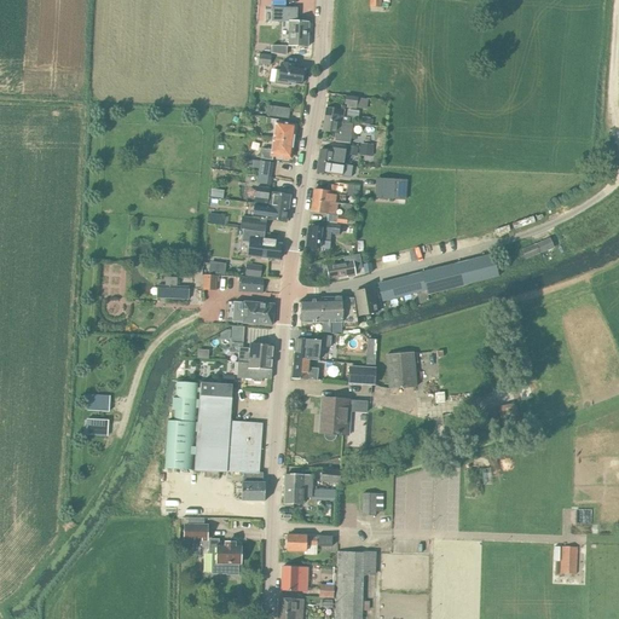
[(288,46),(295,46),(307,47),(308,23),(298,22),(298,9),(273,7),(272,21),(289,22),(288,46)]
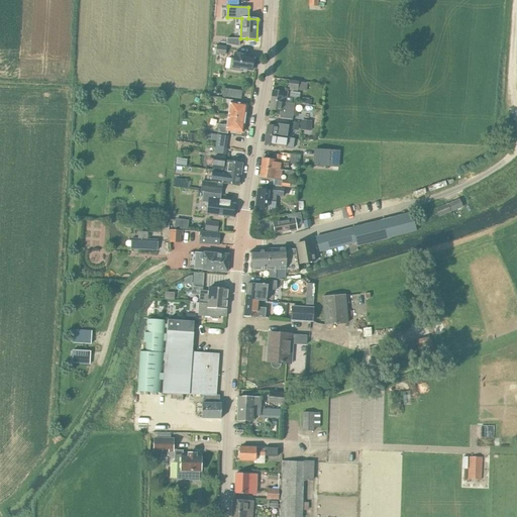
[(226,38),(226,44),(238,46),(238,38),(226,38)]
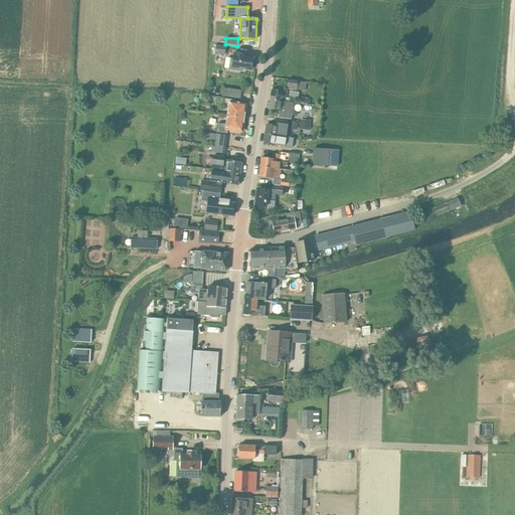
[(216,45),(215,54),(225,55),(226,45),(216,45)]
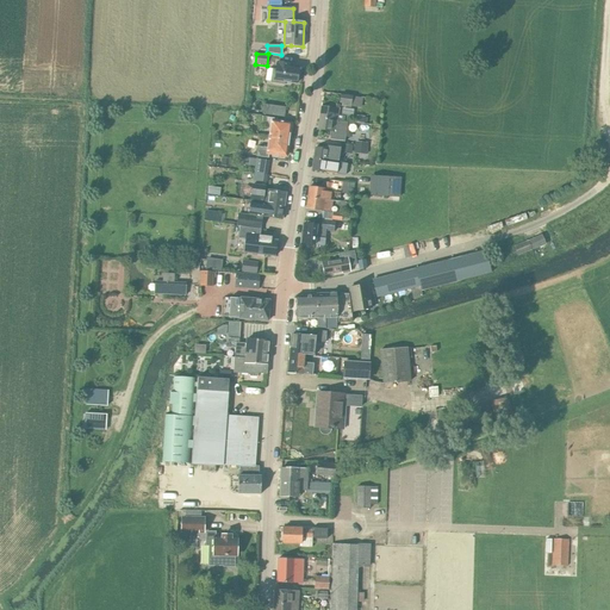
[(285,81),(297,83),(299,67),(291,66),(291,64),(278,62),(277,70),(273,69),(272,82),(284,85),(285,81)]
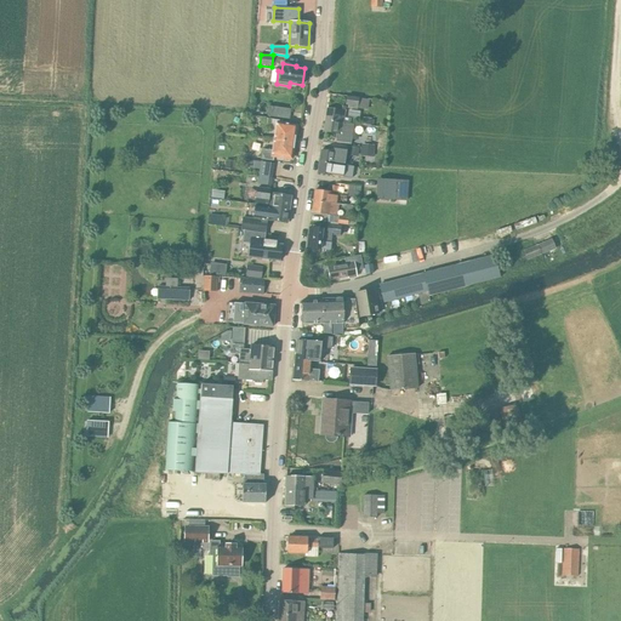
[(347,96),(346,104),(349,104),(348,108),(357,109),(359,97),(347,96)]
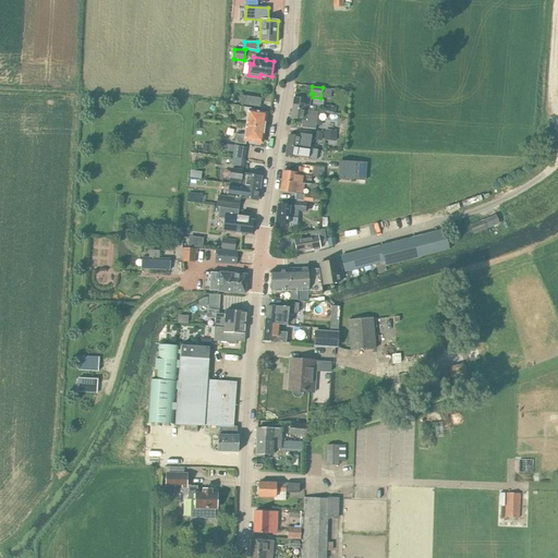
[(292,107),(315,110),(316,106),(310,106),(310,100),(311,96),(306,96),(306,99),(294,98),(292,107)]
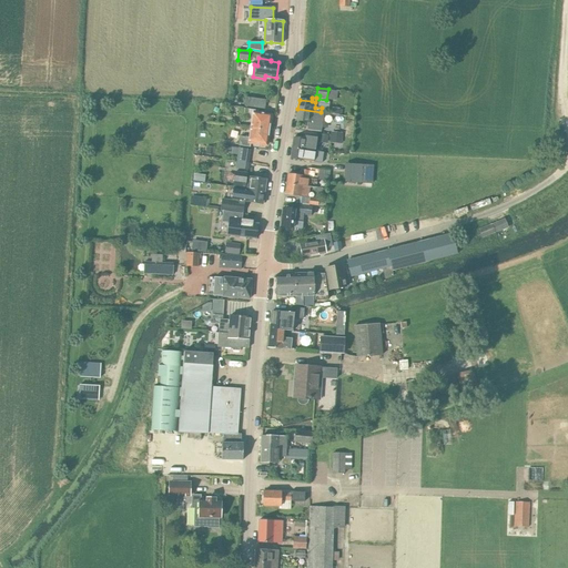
[(246,108),(254,109),(265,110),(266,102),(254,101),(254,103),(247,102),(246,108)]
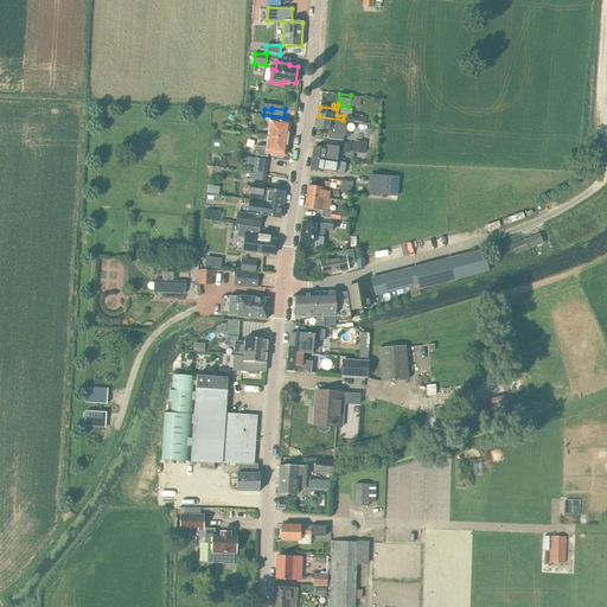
[(250,115),(249,127),(260,128),(261,116),(250,115)]
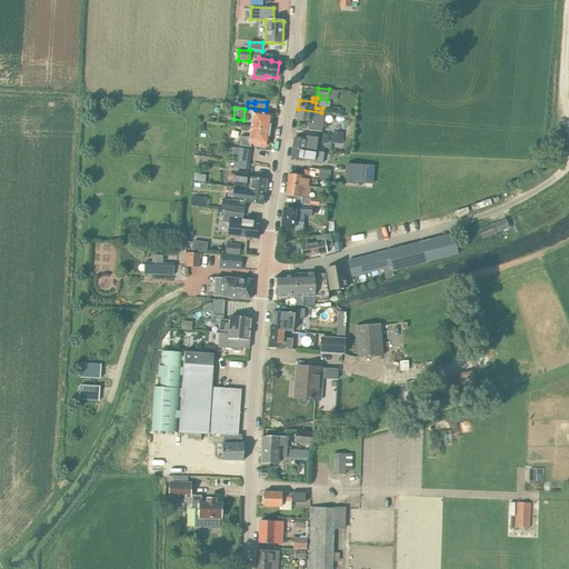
[(253,118),(252,128),(271,131),(272,122),(270,121),(271,116),(255,113),(251,113),(252,110),(246,109),(245,117),(253,118)]
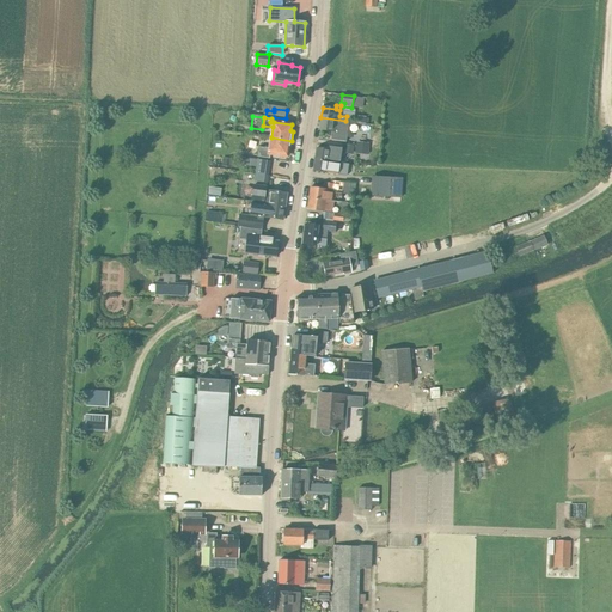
[(331,141),(343,142),(344,142),(346,136),(342,136),(343,128),(347,129),(348,122),(346,122),(346,121),(320,117),(319,129),(332,132),(331,141)]
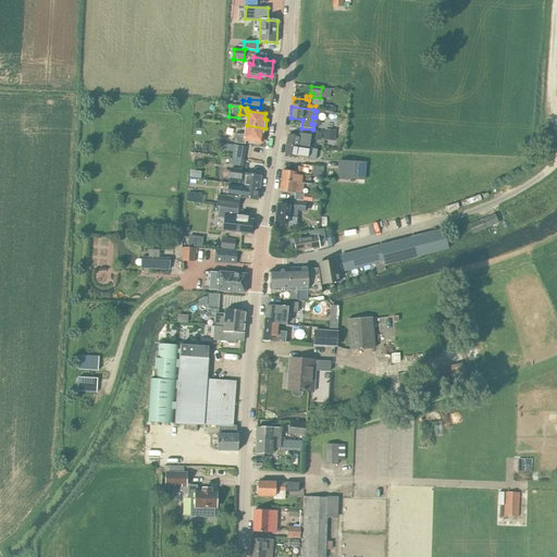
[(265,128),(247,125),(245,136),(236,134),(235,143),(242,144),(242,139),(245,139),(246,139),(261,141),(262,136),(263,137),(265,128)]
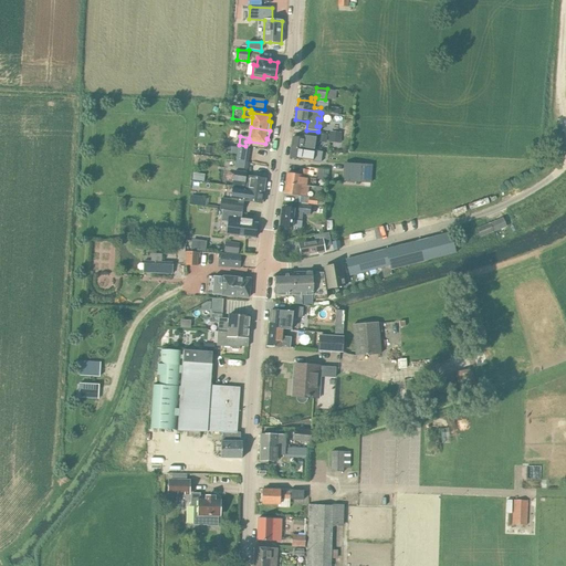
[(329,132),(328,143),(341,144),(342,133),(329,132)]
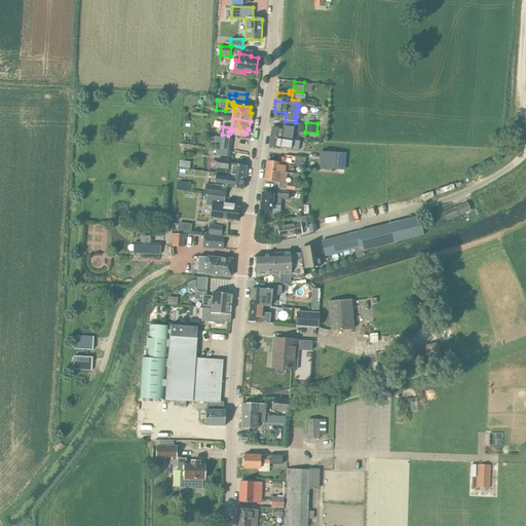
[(270,137),(292,140),(294,126),(283,124),(282,128),(271,127),(270,137)]
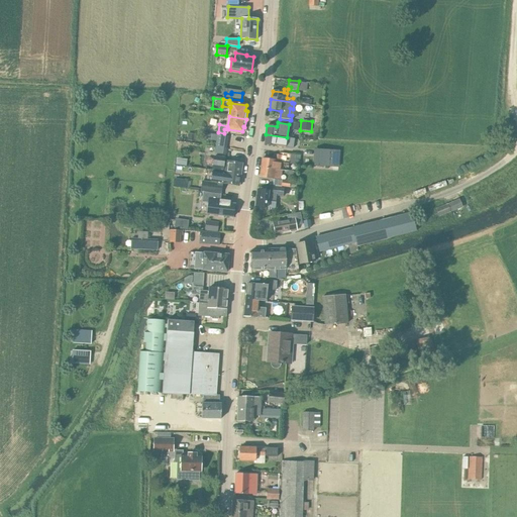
[(265,144),(275,145),(293,148),(294,138),(287,137),(266,134),(265,144)]
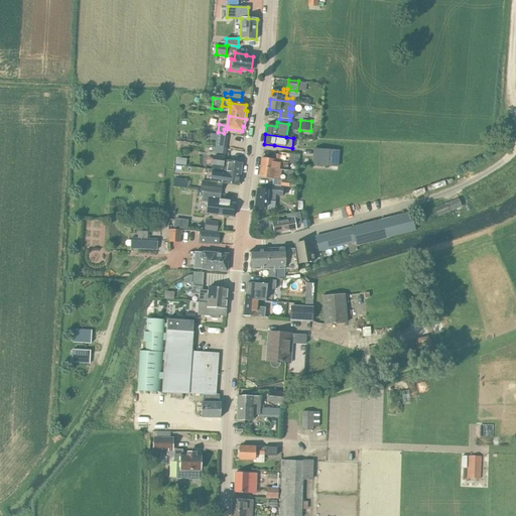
[(312,166),(333,167),(339,167),(339,149),(313,149),(312,166)]
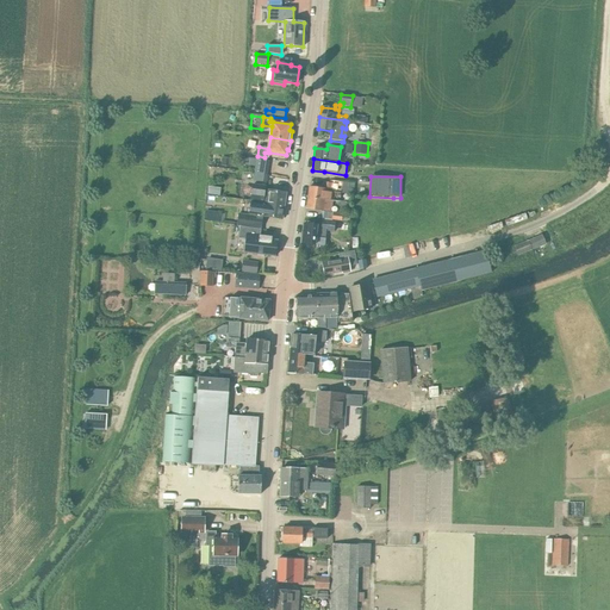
[(265,190),(266,186),(253,184),(250,201),(262,203),(268,203),(267,207),(278,209),(278,205),(284,206),(286,193),(274,192),(265,190)]
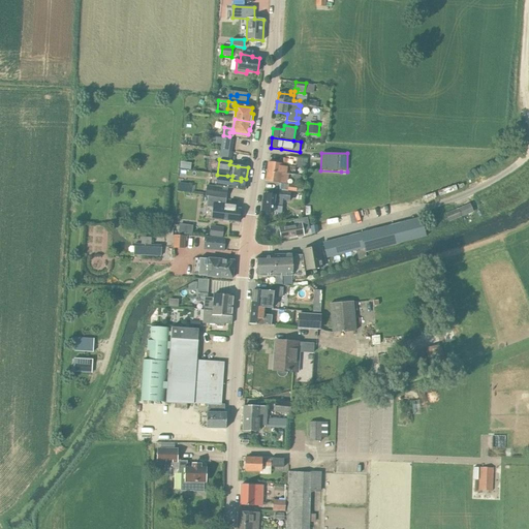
[(269,161),(267,170),(288,174),(289,166),(291,166),(292,160),(284,159),(283,164),(269,161)]
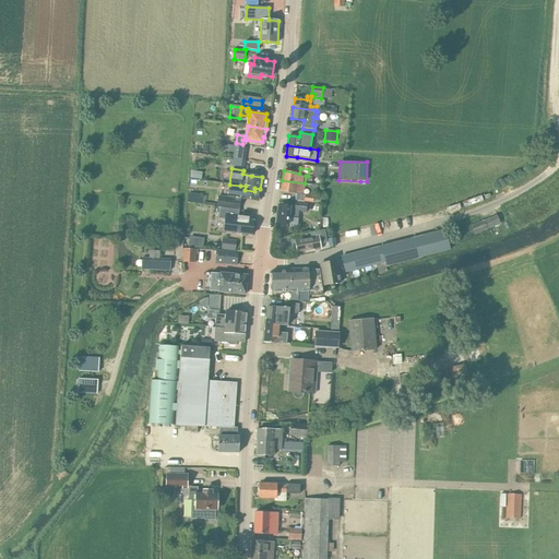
[(281,191),(292,193),(302,194),(305,183),(282,180),(281,191)]
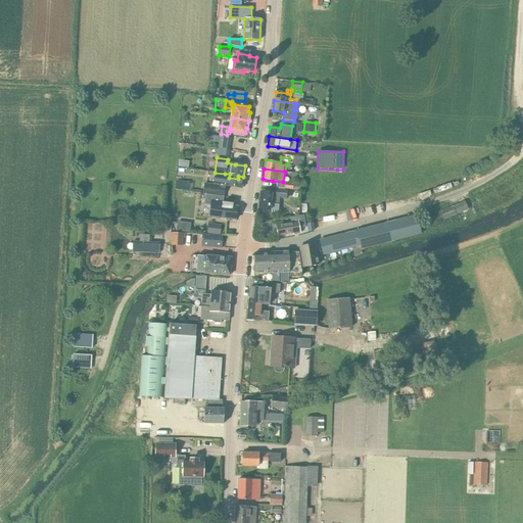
[(215,173),(212,184),(221,185),(220,188),(225,189),(225,185),(232,186),(242,188),(243,177),(238,176),(238,179),(229,178),(230,174),(225,174),(215,173)]
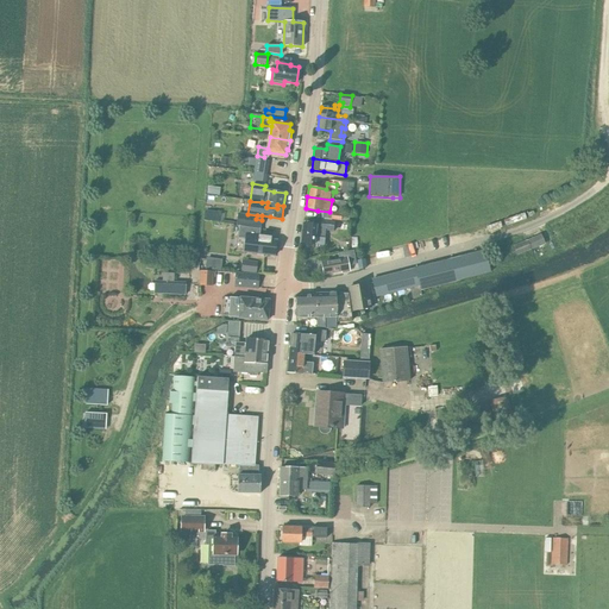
[(238,223),(238,225),(239,225),(259,228),(261,228),(262,220),(256,219),(257,215),(248,214),(239,213),(238,217),(238,223)]
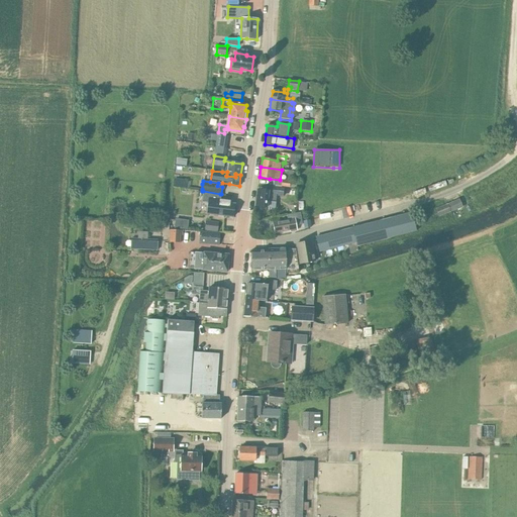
[(257,190),(255,206),(266,207),(267,201),(274,202),(275,195),(282,196),(283,188),(273,187),(273,192),(269,191),(257,190)]
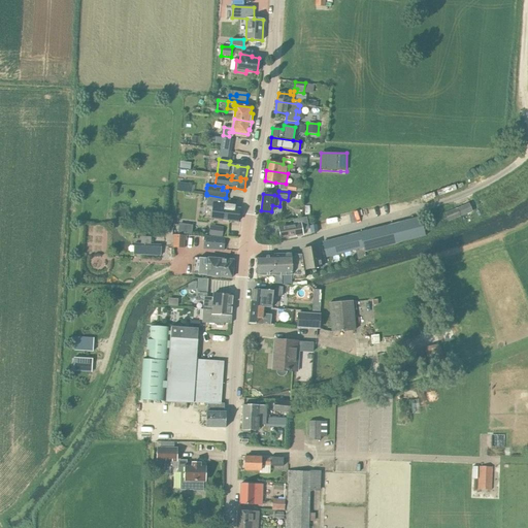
[(220,220),(228,221),(238,222),(240,208),(234,208),(235,205),(224,204),(225,198),(206,195),(206,196),(203,196),(202,204),(208,204),(208,205),(222,207),(222,210),(218,209),(216,219),(220,220)]
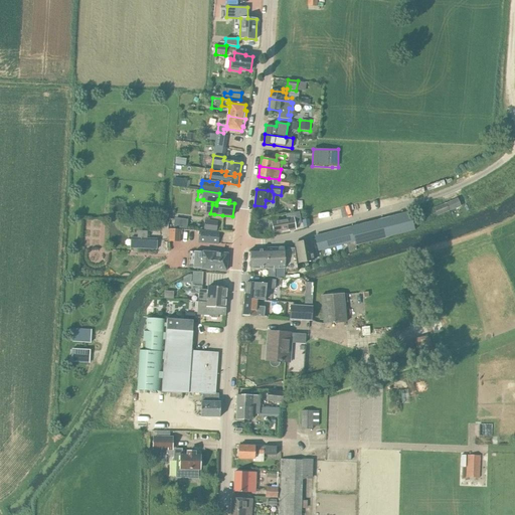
[(449,211),(446,203),(434,207),(437,215),(449,211)]
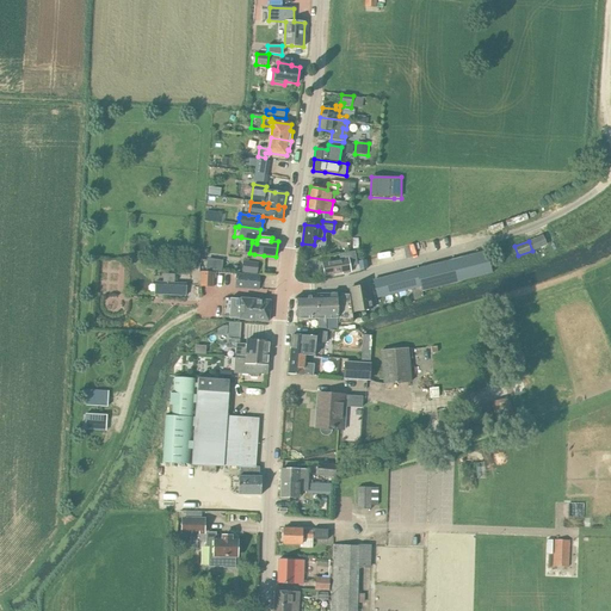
[(322,263),(325,276),(347,271),(347,272),(351,272),(350,266),(357,265),(355,251),(339,254),(340,260),(322,263)]
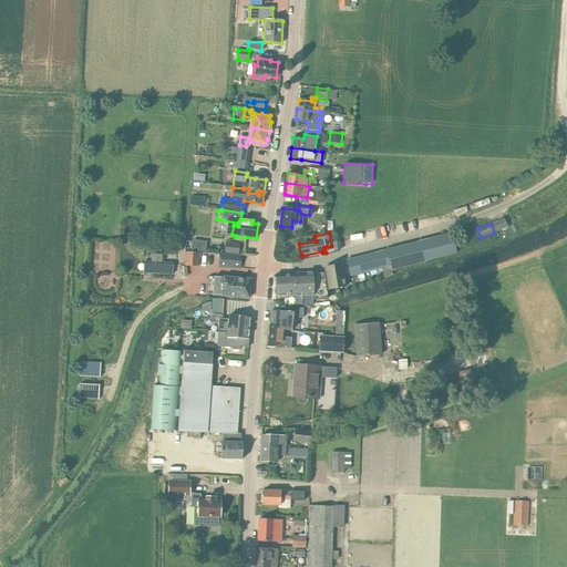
[(380,251),(347,260),(347,263),(349,271),(350,274),(390,264),(391,270),(414,265),(424,261),(451,255),(452,255),(457,254),(452,234),(445,235),(420,241),(387,250),(387,251),(380,253),(380,251)]
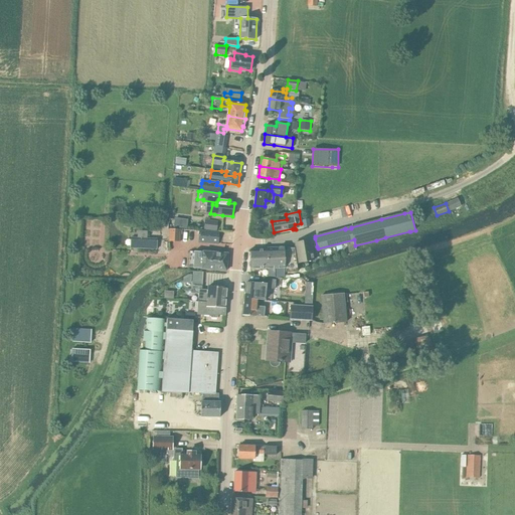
[(205,220),(204,229),(217,230),(218,221),(205,220)]
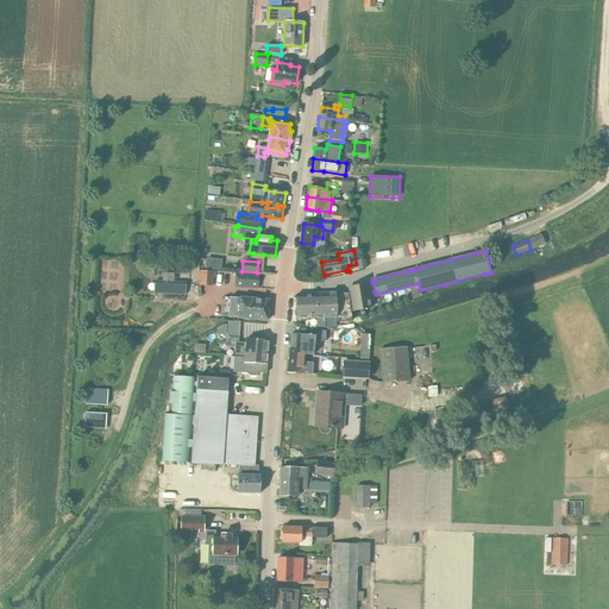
[(200,271),(200,286),(213,286),(213,271),(200,271)]
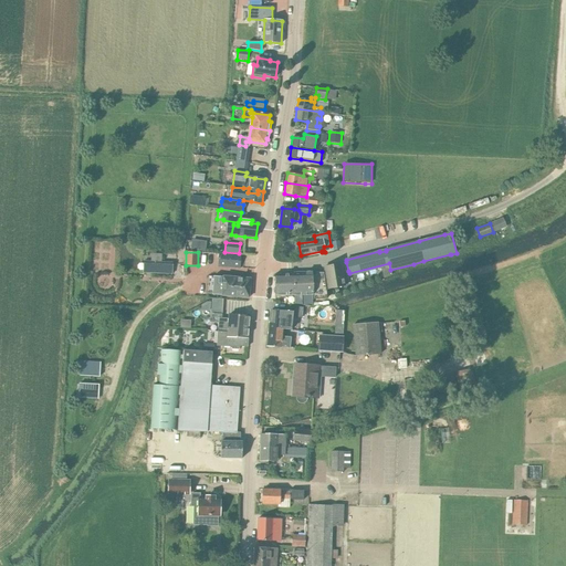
[(219,254),(218,266),(240,269),(241,255),(219,254)]
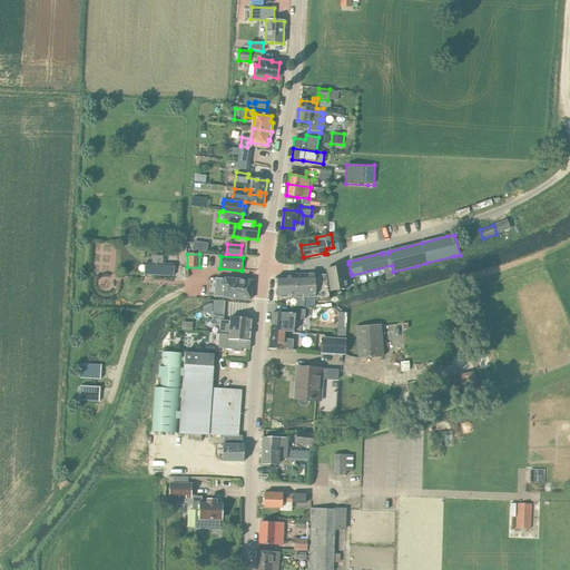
[(151,264),(151,274),(164,274),(164,264),(151,264)]
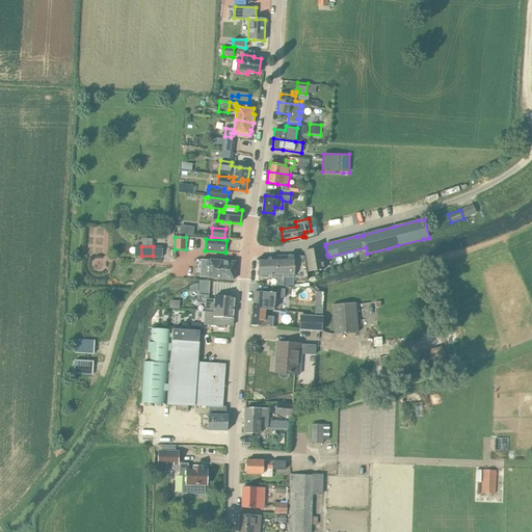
[(304,257),(308,271),(308,272),(322,269),(320,256),(318,248),(303,250),(304,257)]
